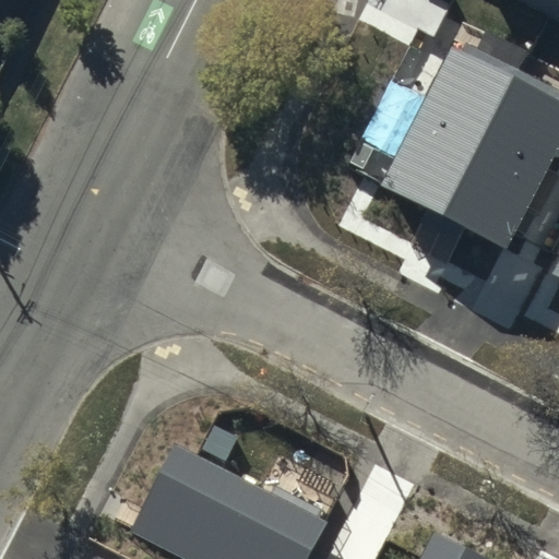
[(558,145),(558,100),(450,47),(381,186),(509,249),(558,145)]
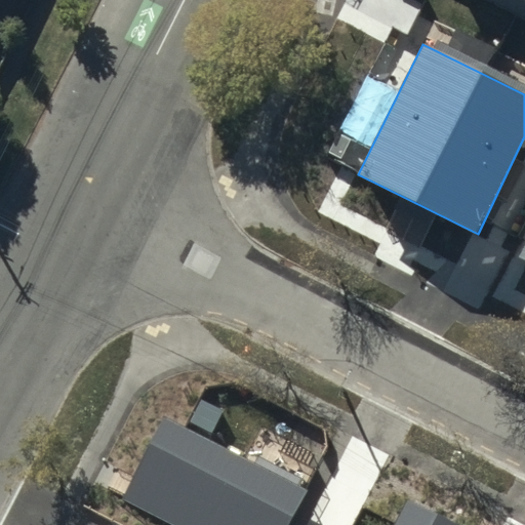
[(524,238),(516,257),(524,260),(524,238)]
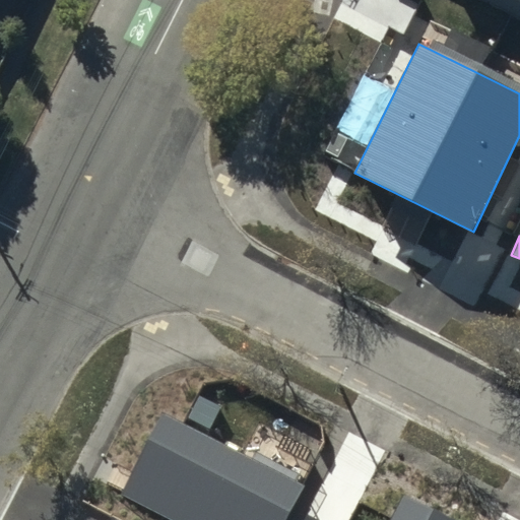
[(221,407),(201,396),(190,415),(209,427),(221,407)]
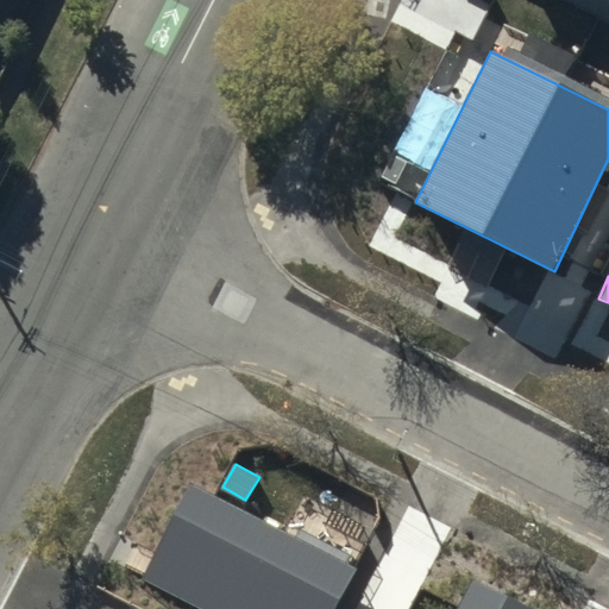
[(195,608),(334,608),(355,569),(188,484),(139,581),(195,608)]
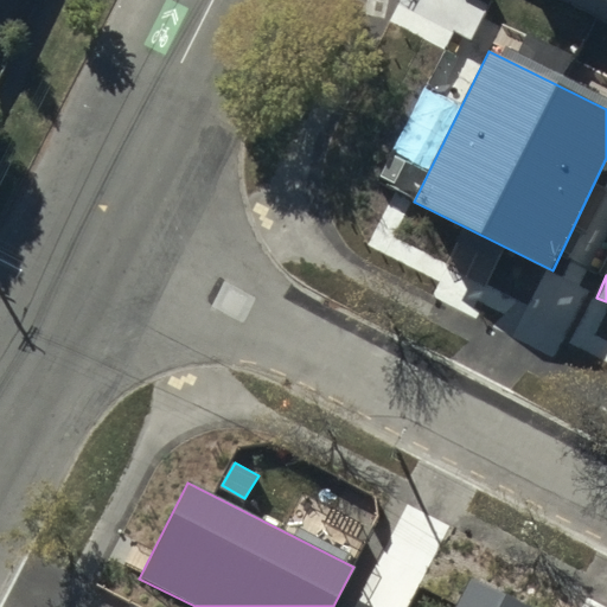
[(526,606),(468,577),(452,606),(526,606)]
